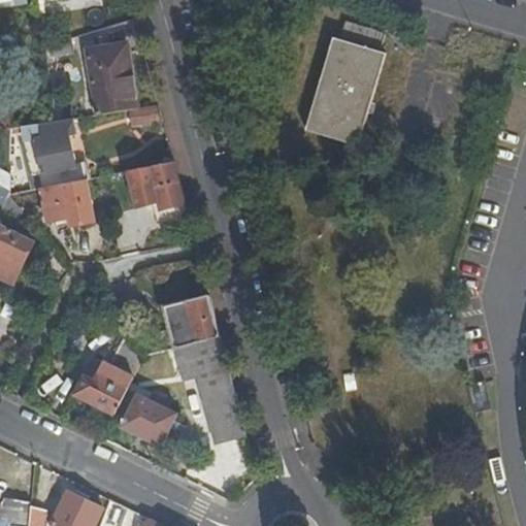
[(359,146),(387,53),(334,36),(306,131),(359,146)]
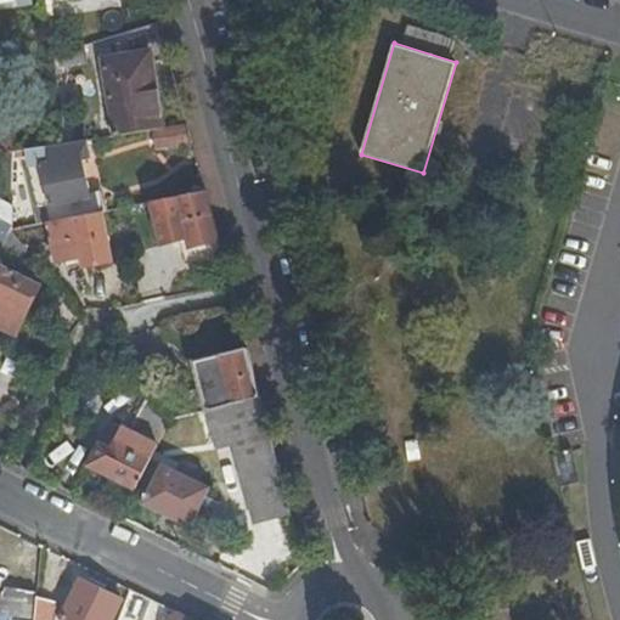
[(101,56),(113,135),(152,128),(161,127),(153,77),(150,48),(101,56)]
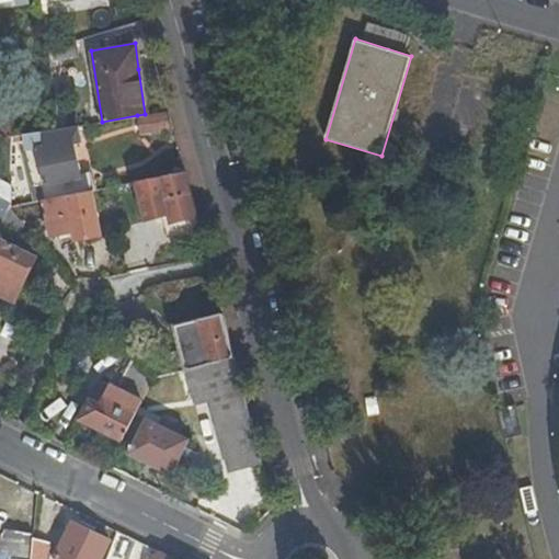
[(45,109),(48,129),(58,128),(55,106),(45,109)]
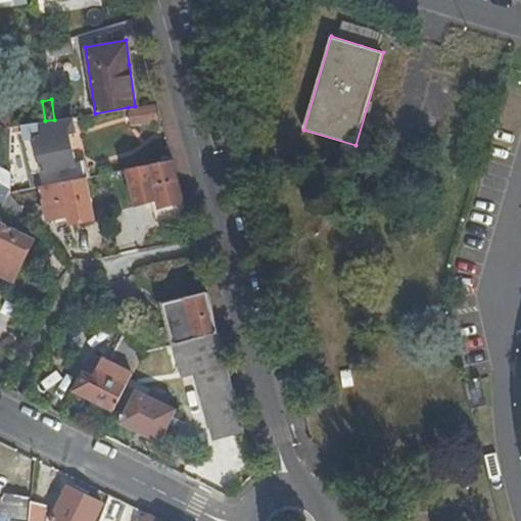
[(135,106),(128,107),(131,125),(159,120),(155,103),(135,106)]
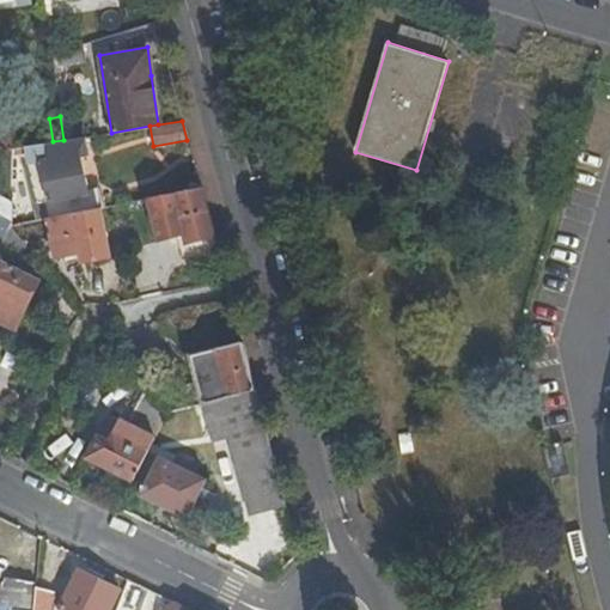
[(0,150),(11,148),(7,128),(0,129),(0,150)]
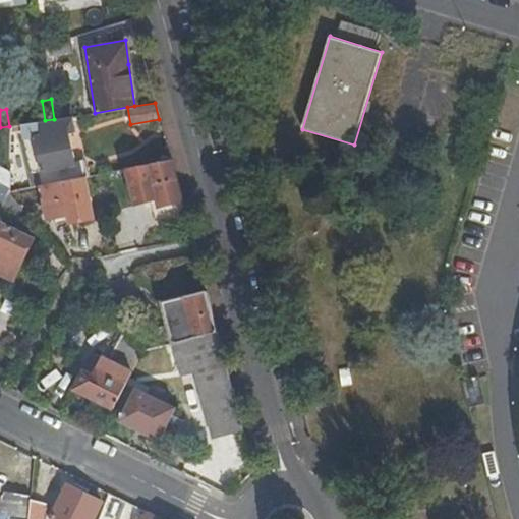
[(45,120),(37,121),(40,135),(34,137),(42,170),(73,163),(66,130),(73,129),(70,117),(54,119),(45,120)]
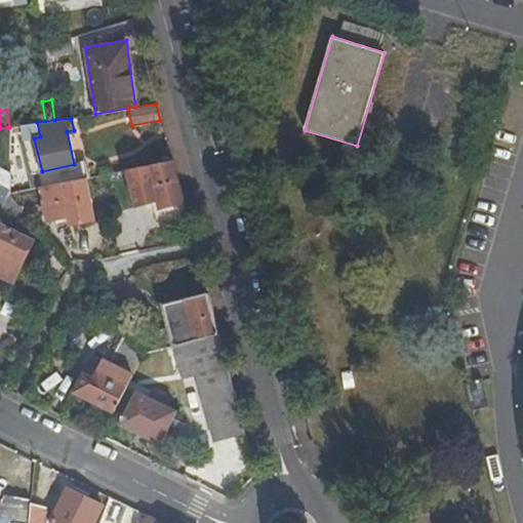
[(0,162),(8,162),(9,127),(0,128),(0,162)]
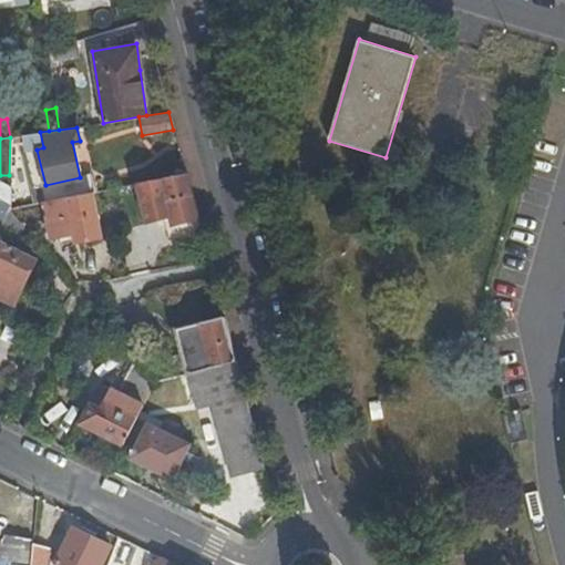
[(185,173),(115,187),(116,194),(139,189),(146,222),(171,216),(172,224),(165,227),(170,243),(201,234),(185,173)]
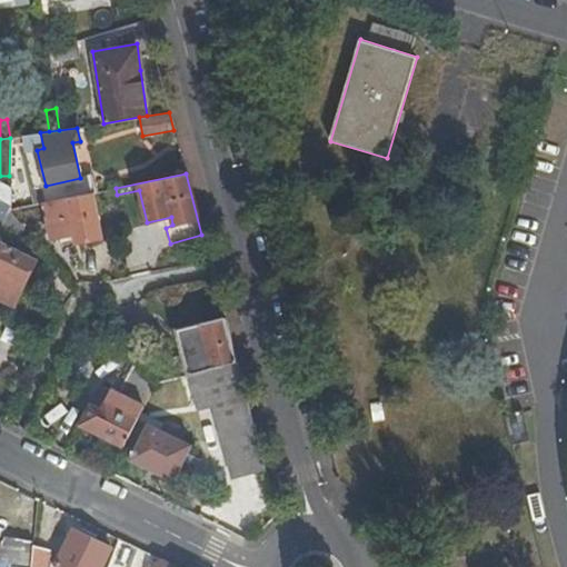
[(8,208),(9,209),(43,202),(60,198),(58,189),(9,199),(8,208)]
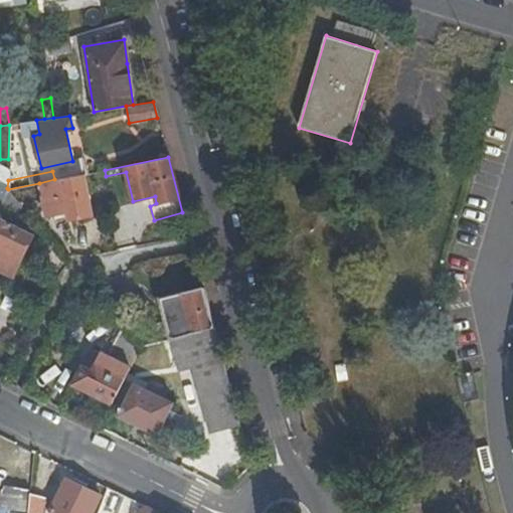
[(54,179),(39,183),(45,215),(66,211),(68,219),(91,214),(82,174),(54,179)]
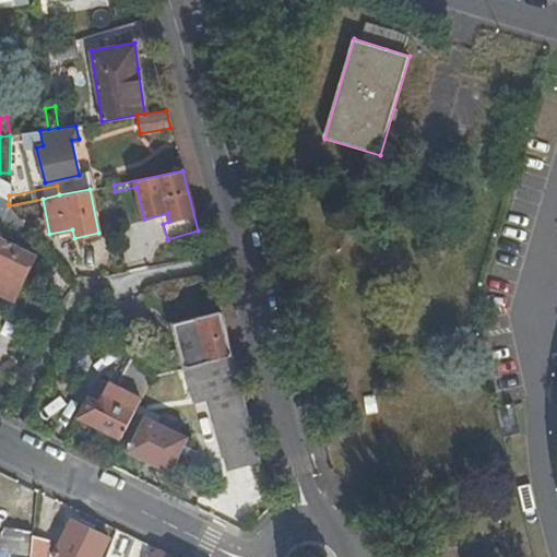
[(14,241),(30,229),(9,205),(8,204),(0,221),(0,224),(14,241)]
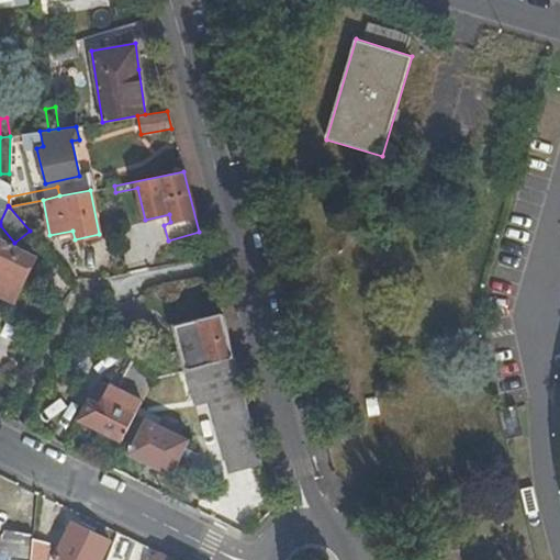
[(34,258),(0,241),(0,295),(4,298),(14,277),(22,281),(34,258)]
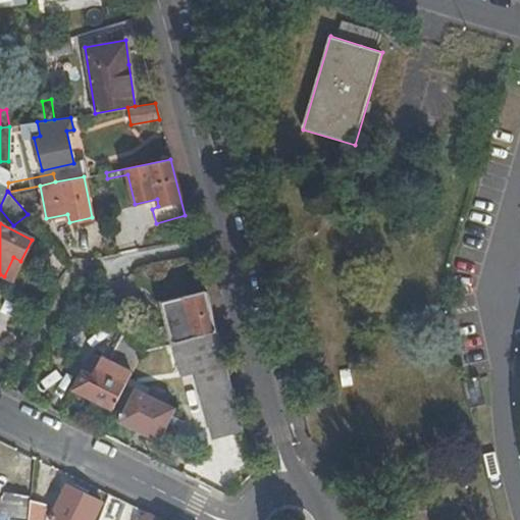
[(216,332),(205,292),(163,303),(173,344),(216,332)]
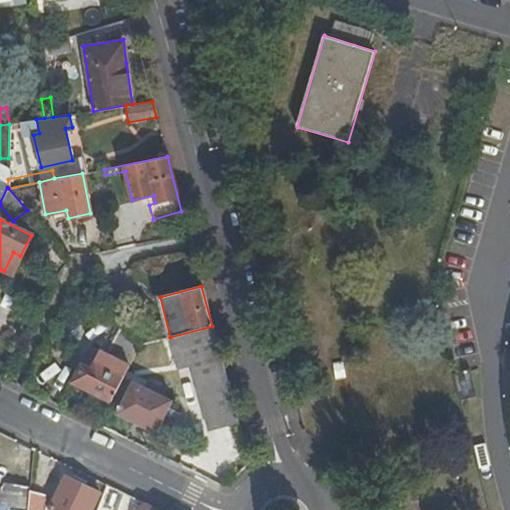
[(123,377),(138,346),(119,326),(105,353),(90,346),(73,381),(111,401),(123,377)]
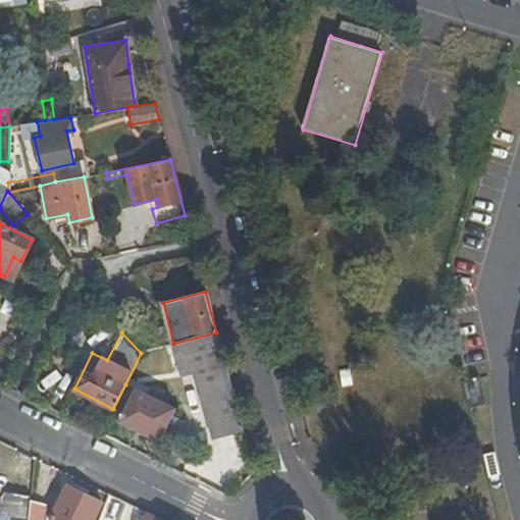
[(173,344),(165,346),(173,378),(194,373),(188,352),(219,343),(216,332),(173,344)]
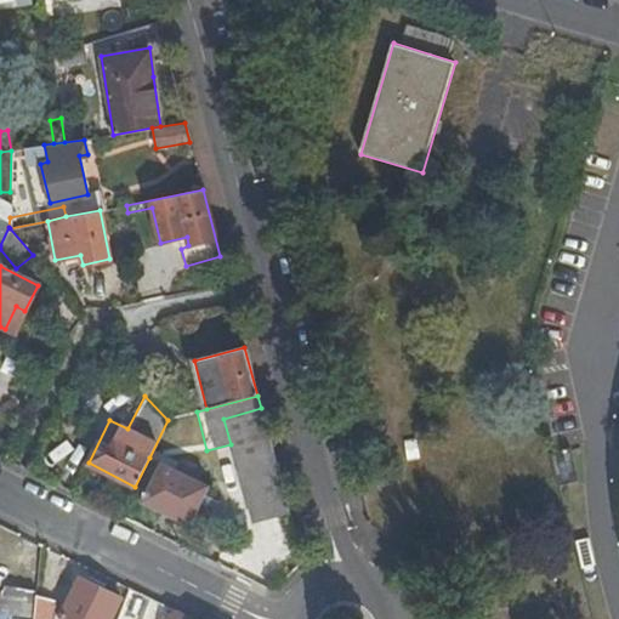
[(168,403),(157,407),(168,420),(172,419),(168,403)]
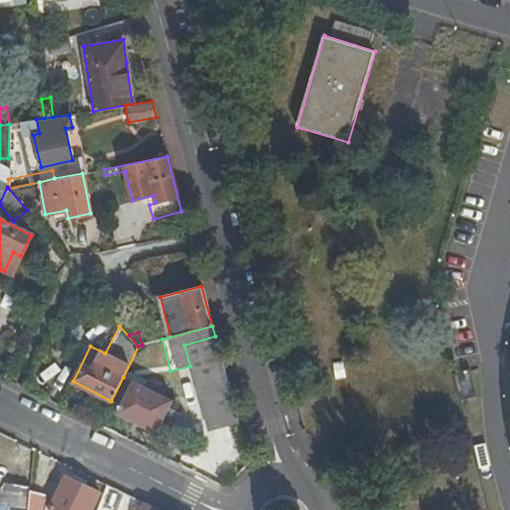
[(184,345),(190,366),(221,358),(215,336),(184,345)]
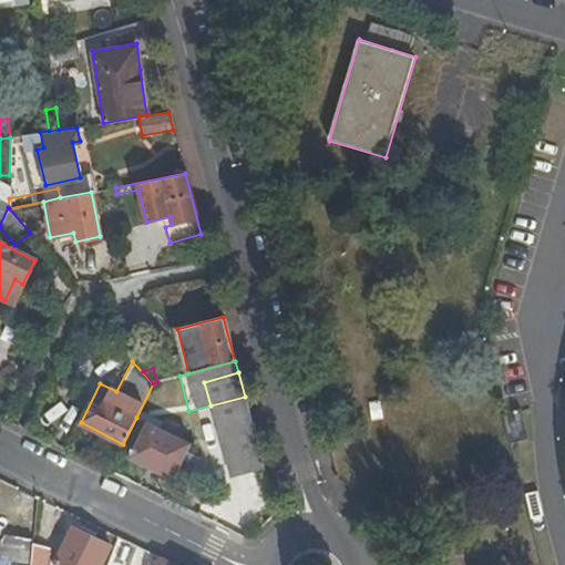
[(229,474),(263,465),(245,397),(211,406),(229,474)]
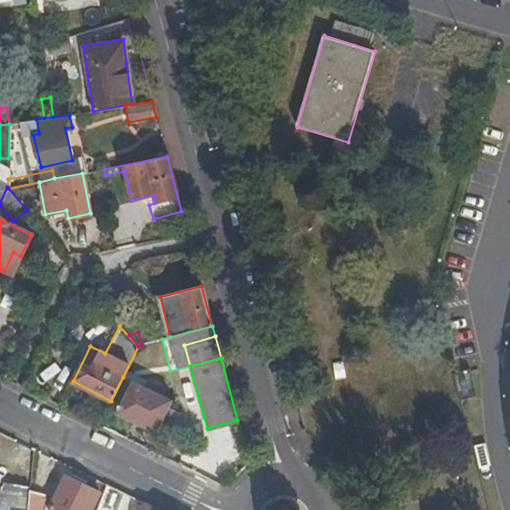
[(172,400),(123,377),(111,401),(121,406),(117,414),(156,433),(172,400)]
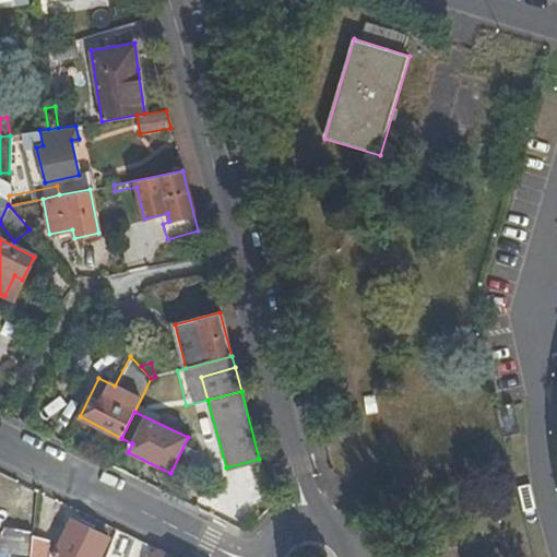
[(97,556),(108,538),(71,520),(52,556),(97,556)]
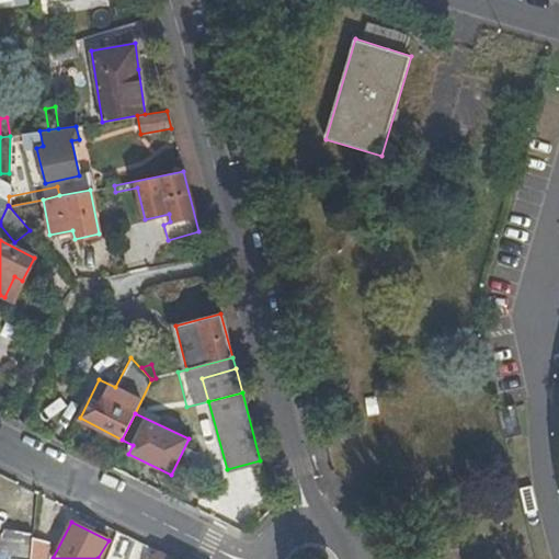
[(29,558),(31,542),(32,533),(2,528),(0,532),(0,558),(29,558)]
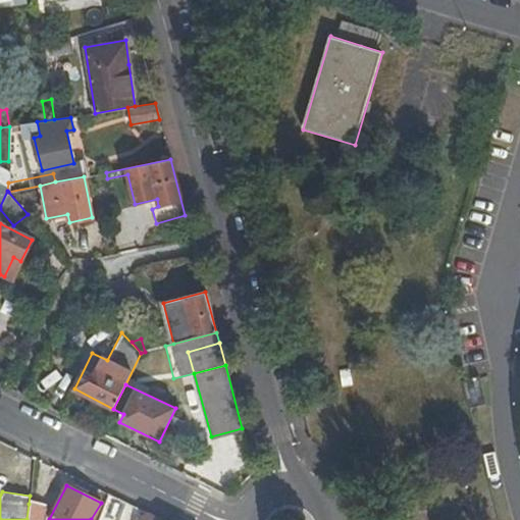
[(32,505),(29,504),(27,519),(41,519),(44,508),(41,507),(42,503),(32,501),(32,505)]
